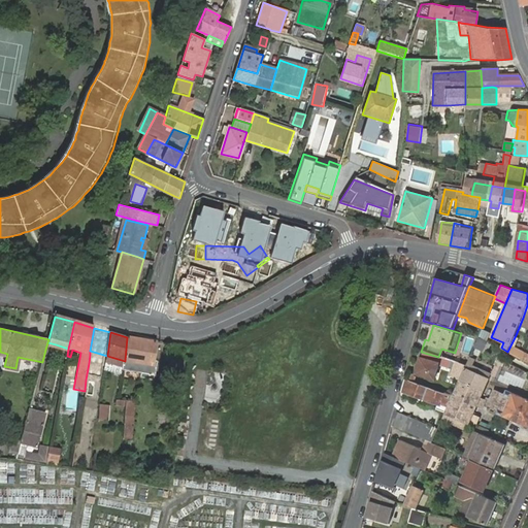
[(510,345),(507,352),(527,361),(527,354),(515,348),(519,336),(516,335),(510,345)]
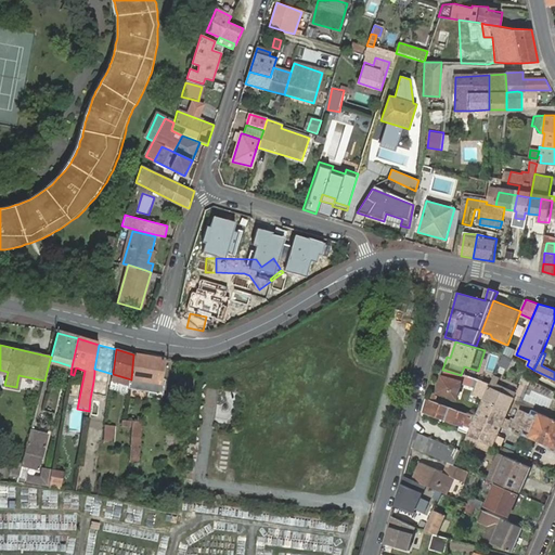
[(162,384),(162,378),(165,360),(133,355),(131,379),(131,381),(162,384)]
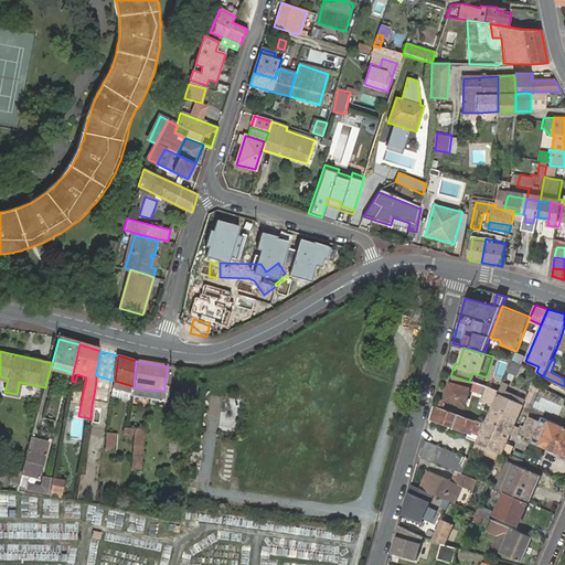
[(524,366),(513,361),(510,370),(509,372),(521,377),(525,368),(524,366)]
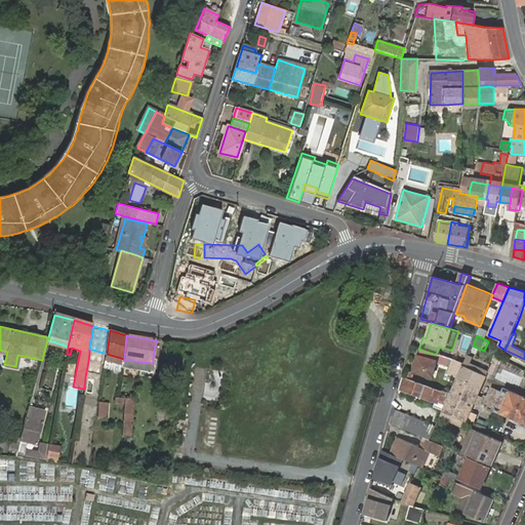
[(52,350),(55,342),(47,340),(45,348),(52,350)]
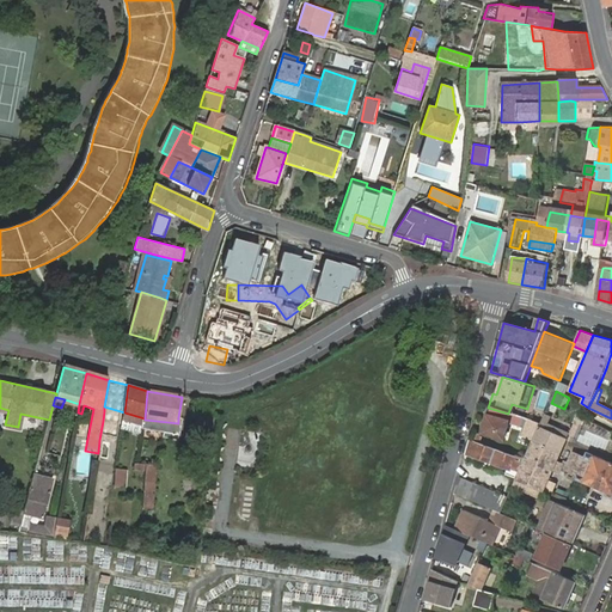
[(509,420),(488,415),(483,433),(503,439),(509,420)]
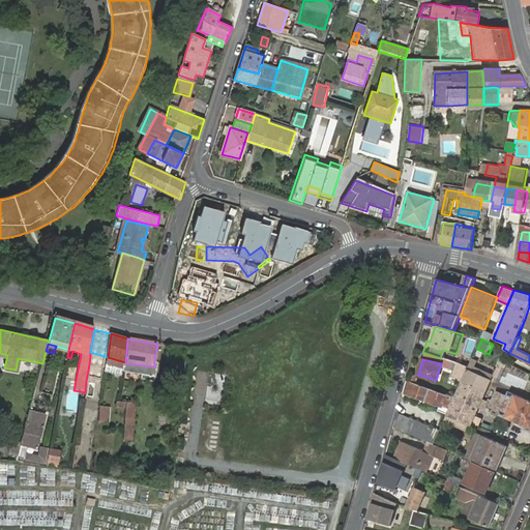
[(476,361),(472,360),(469,369),(463,382),(463,383),(487,393),(492,380),(473,371),(475,365),(476,361)]
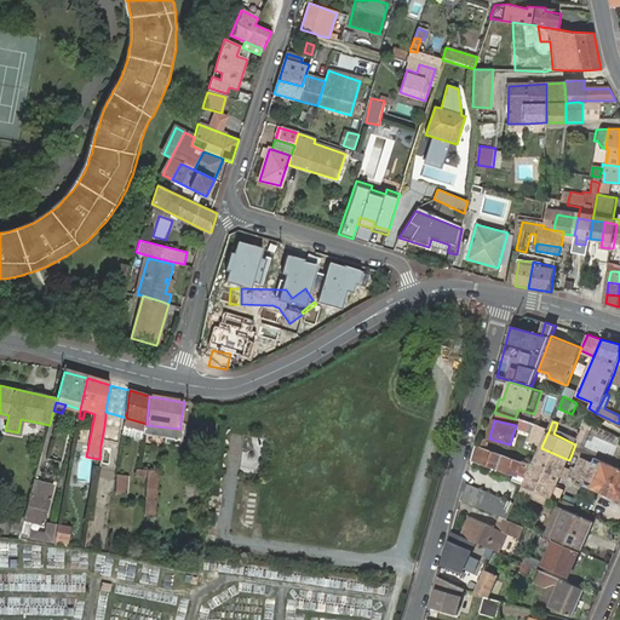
[(147,425),(145,436),(183,441),(184,424),(181,423),(181,429),(147,425)]
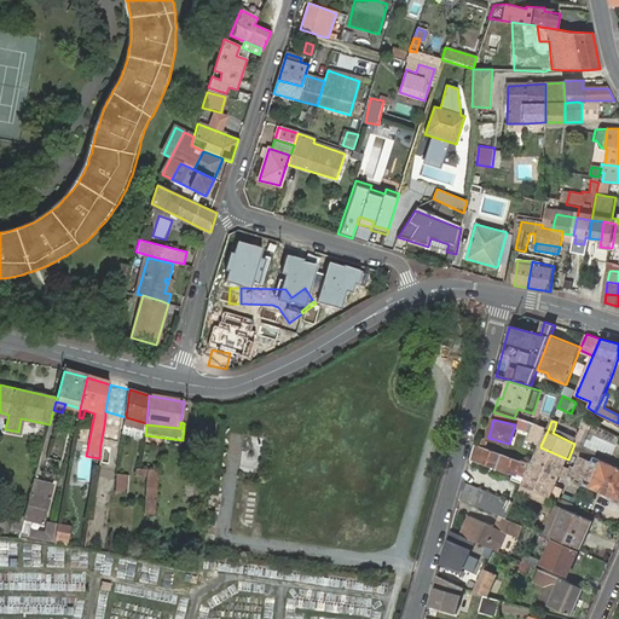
[(541,446),(548,431),(536,426),(534,426),(527,440),(532,443),(541,446)]
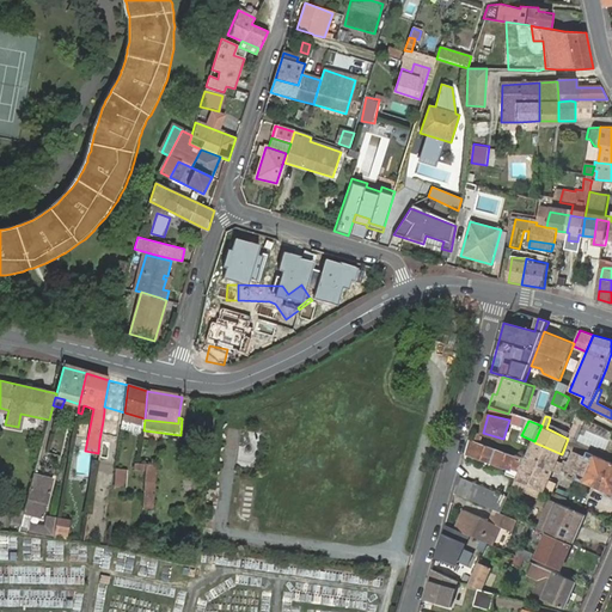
[(568,439),(571,433),(549,422),(546,428),(568,439)]
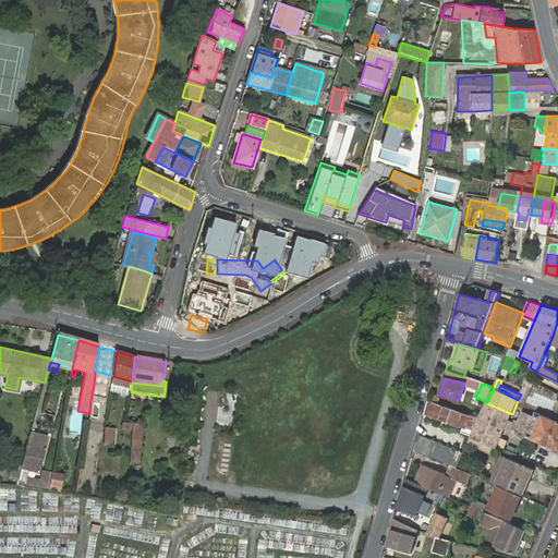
[(435,401),(429,399),(425,412),(465,428),(474,432),(480,420),(471,415),(470,417),(434,403),(435,401)]
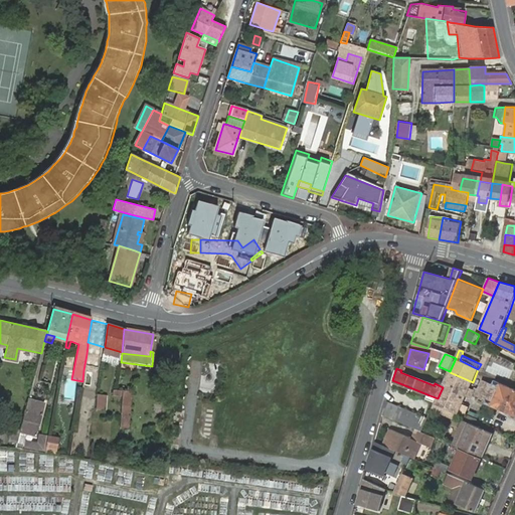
[(482,398),(480,401),(514,416),(514,388),(491,378),(484,393),(476,389),(474,394),(468,391),(473,382),(450,372),(446,379),(443,387),(438,398),(435,404),(458,414),(466,396),(476,401),(478,396),(482,398)]
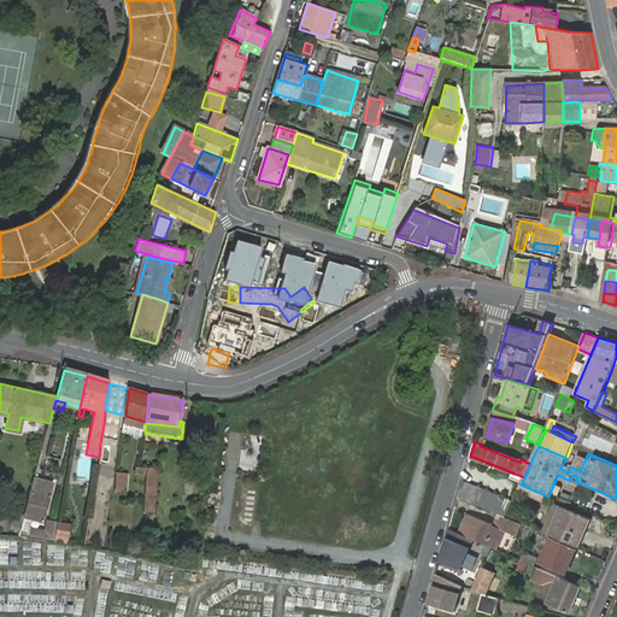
[(118,468),(116,488),(127,491),(129,469),(118,468)]
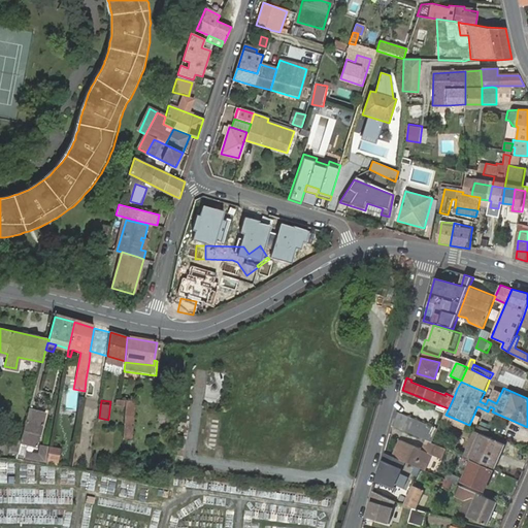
[(130,403),(128,426),(136,427),(138,404),(130,403)]
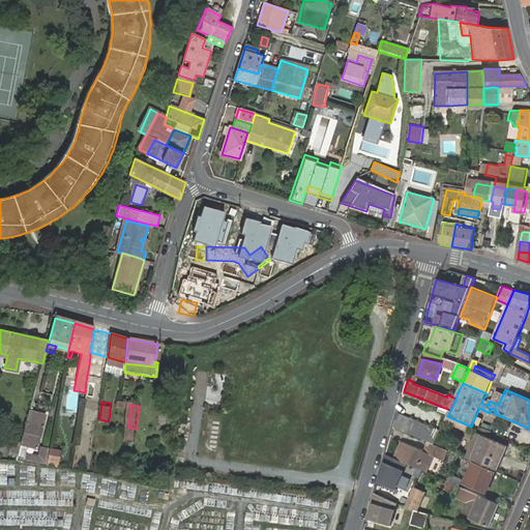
[(393,428),(428,442),(435,445),(441,432),(398,413),(393,428)]
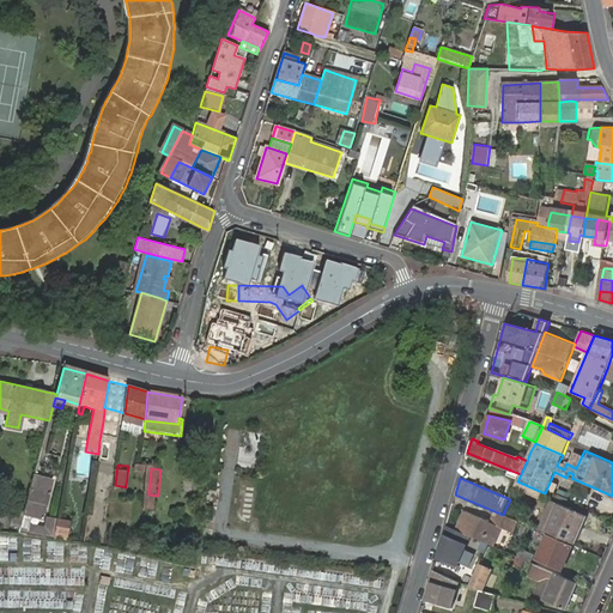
[(30,490),(23,519),(30,520),(41,523),(46,504),(35,501),(37,492),(30,490)]
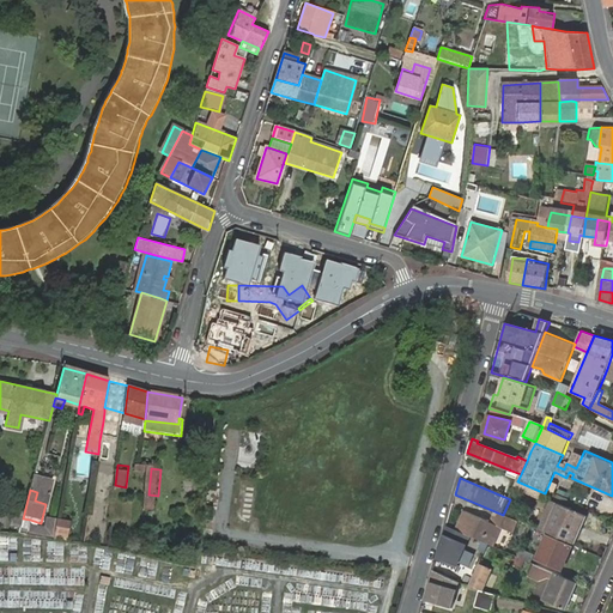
[(48,496),(37,492),(35,501),(46,504),(48,496)]
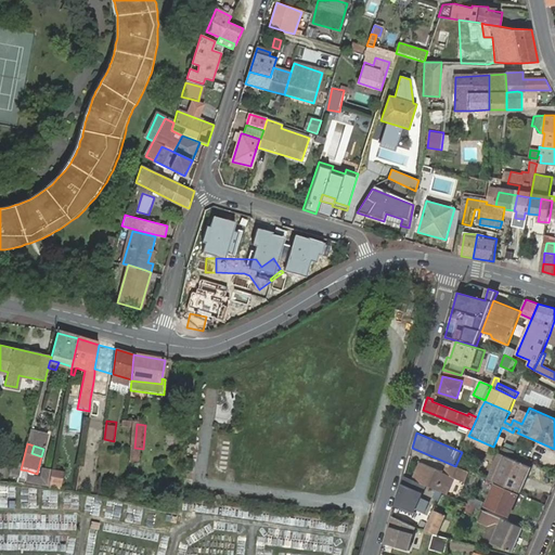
[(488,480),(520,494),(532,465),(500,452),(488,480)]
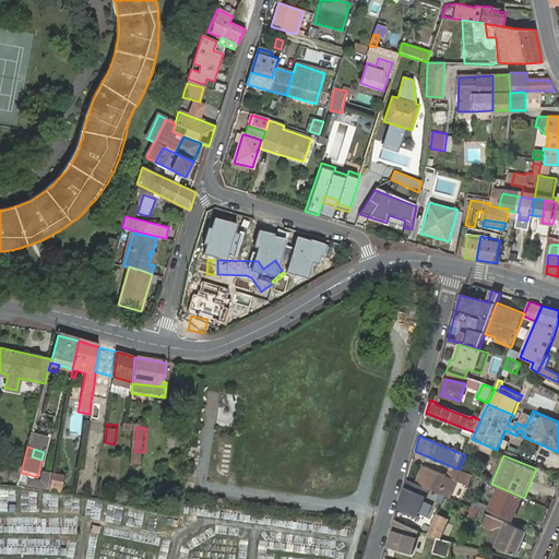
[(429,489),(445,497),(451,498),(459,482),(470,487),(474,476),(459,470),(451,466),(445,477),(425,467),(417,484),(429,489)]
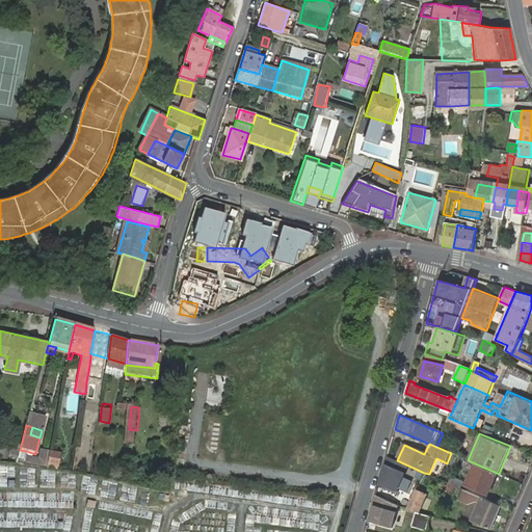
[(20,450),(17,461),(18,462),(22,462),(26,451),(20,450)]
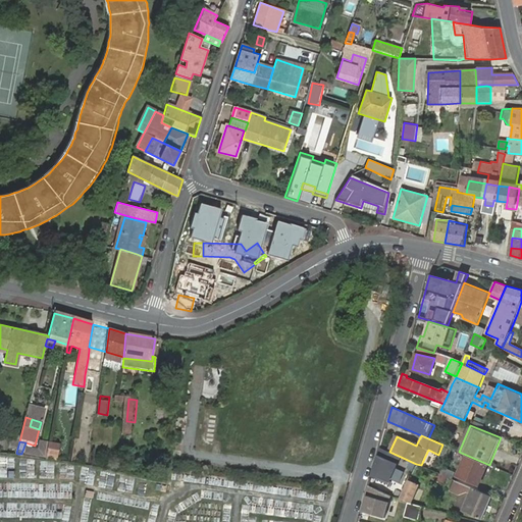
[(389,452),(380,448),(372,476),(388,483),(401,457),(389,452)]
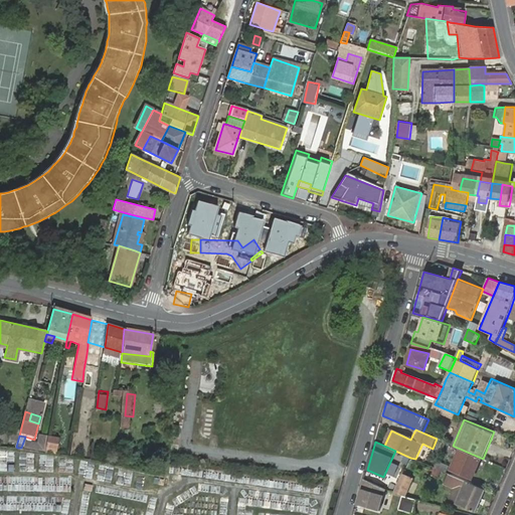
[(454,464),(460,451),(455,449),(449,463),(454,464)]
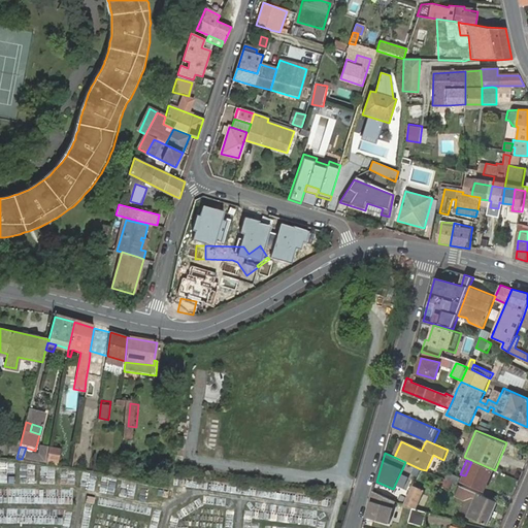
[(493,471),(471,462),(465,475),(463,482),(484,491),(493,471)]
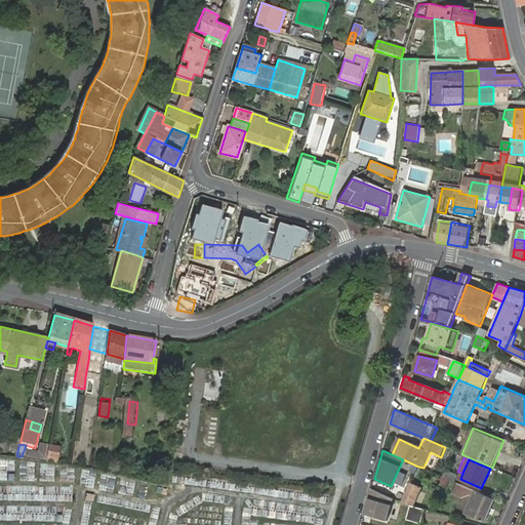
[(410,507),(412,508),(421,488),(411,484),(403,503),(410,507)]
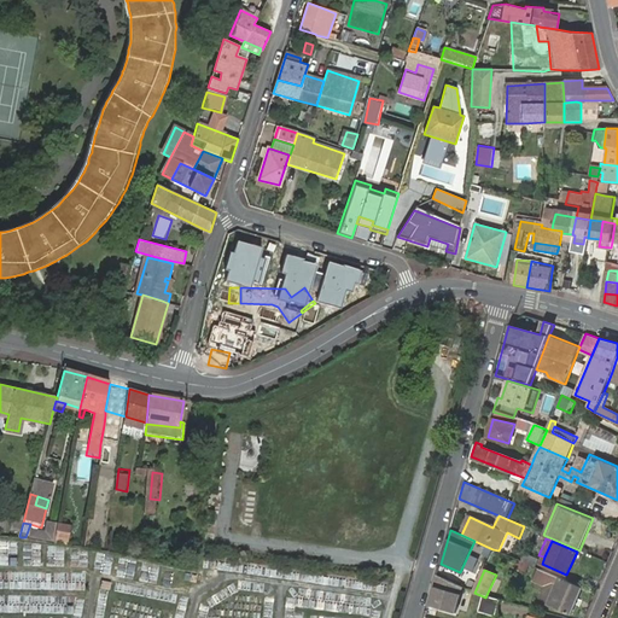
[(571,616),(583,588),(540,570),(534,579),(544,584),(553,582),(557,583),(547,605),(571,616)]
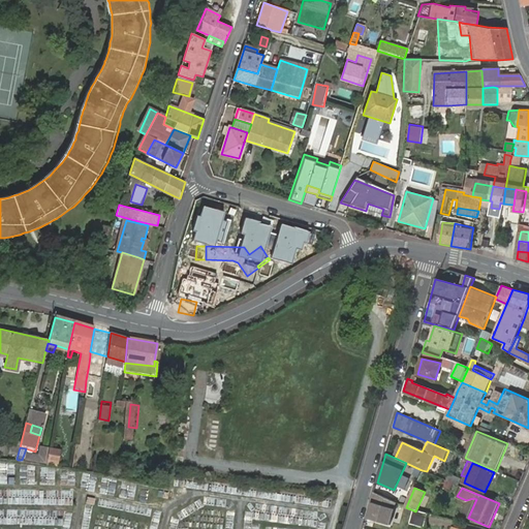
[(374,493),(367,519),(390,524),(397,502),(374,493)]
